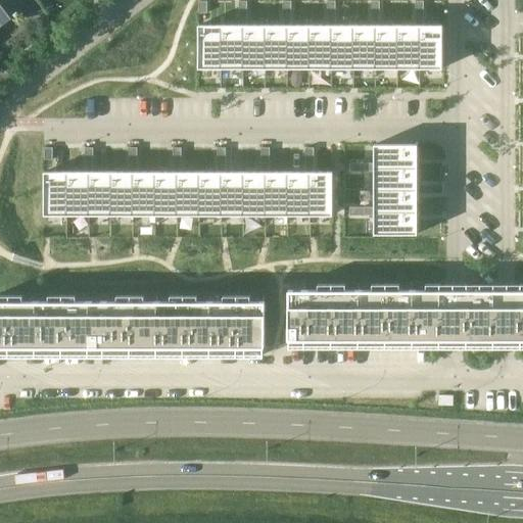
[(0,0),(0,27),(14,15),(15,16),(18,14),(18,13),(25,8),(17,0),(0,0)]
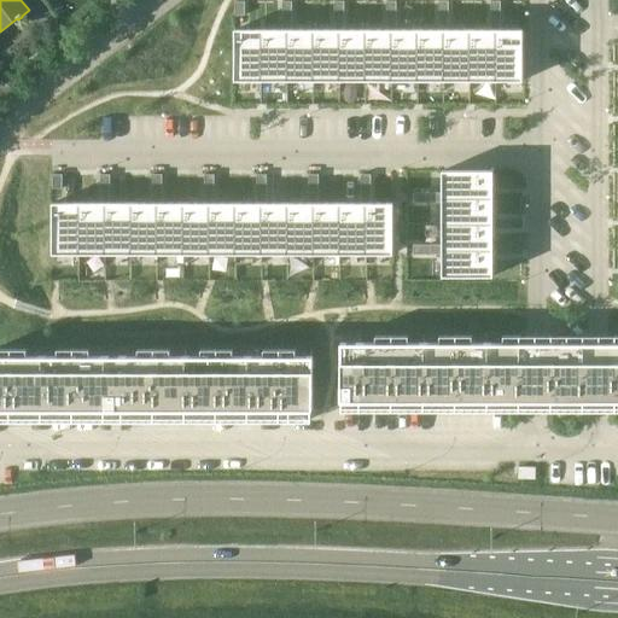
[(292,1),(283,1),(283,16),(292,16),(292,1)]
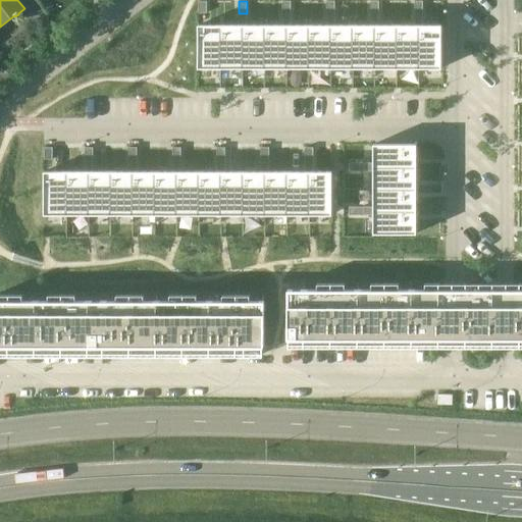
[(291,1),(282,1),(282,13),(291,13),(291,1)]
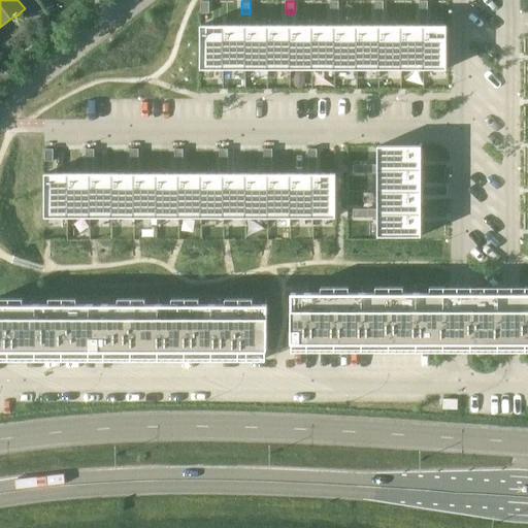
[(338,1),(330,1),(330,13),(338,13),(338,1)]
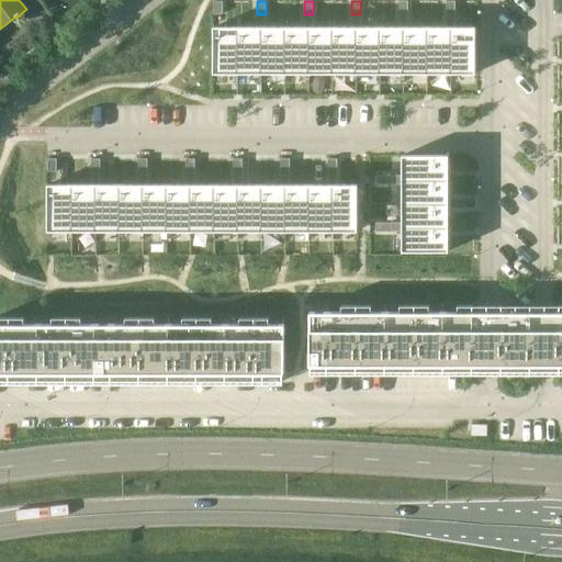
[(407,1),(398,1),(398,14),(407,14),(407,1)]
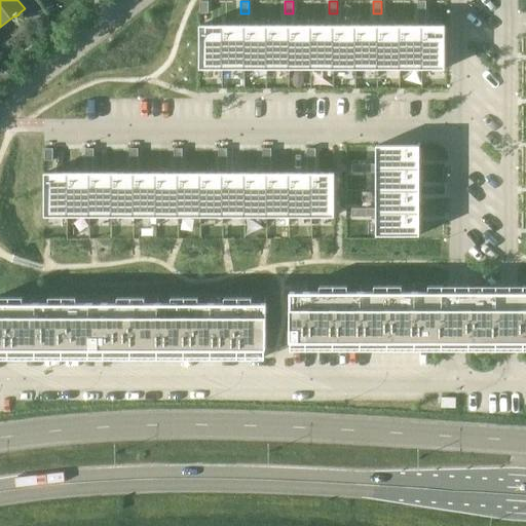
[(249,13),(240,13),(240,26),(245,26),(249,26),(249,13)]
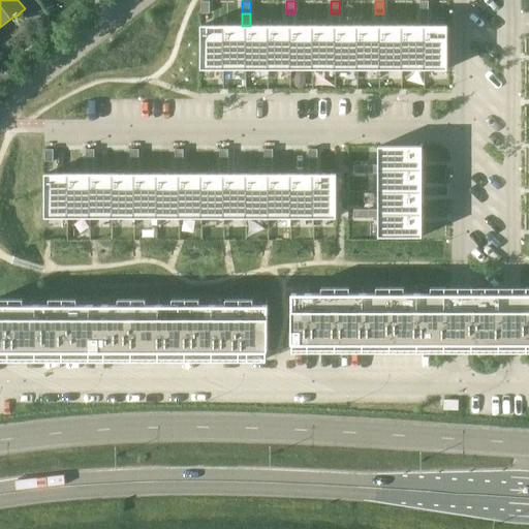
[(286,13),(286,26),(290,26),(294,26),(294,13),(286,13)]
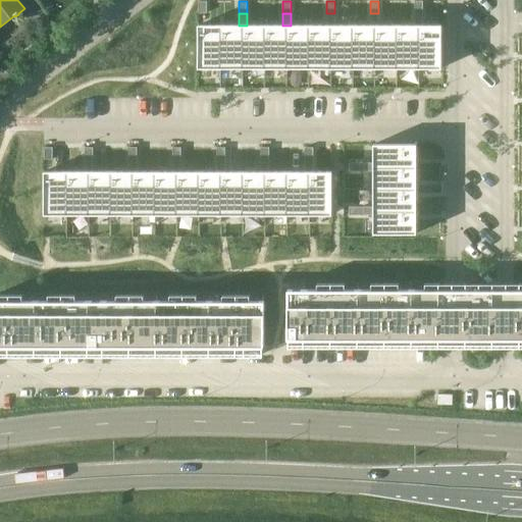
[(326,13),(326,25),(330,25),(334,25),(334,13),(326,13)]
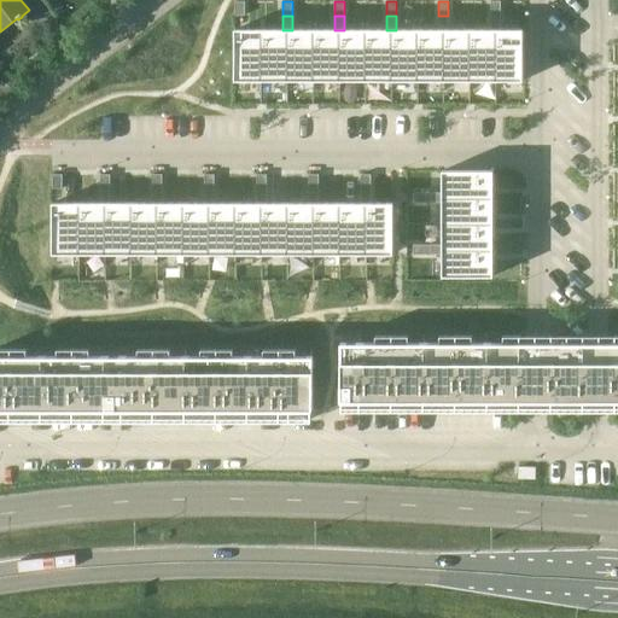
[(438,16),(438,30),(443,30),(448,30),(448,16),(438,16)]
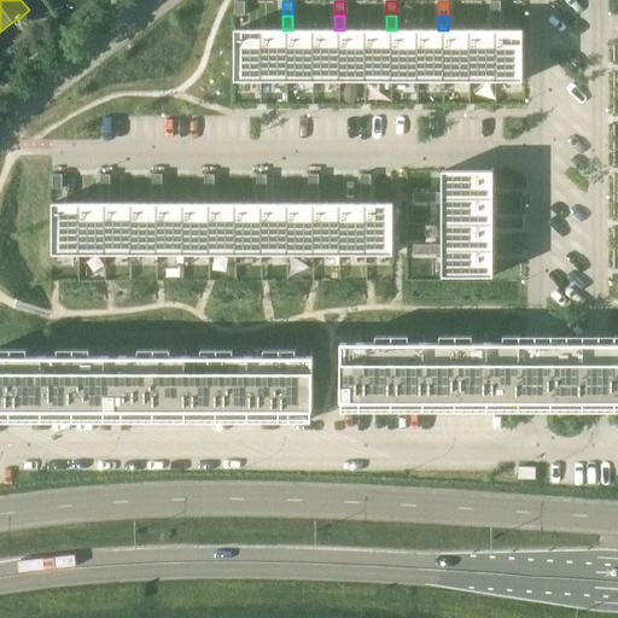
[(501,16),(491,16),(491,30),(496,30),(501,30),(501,16)]
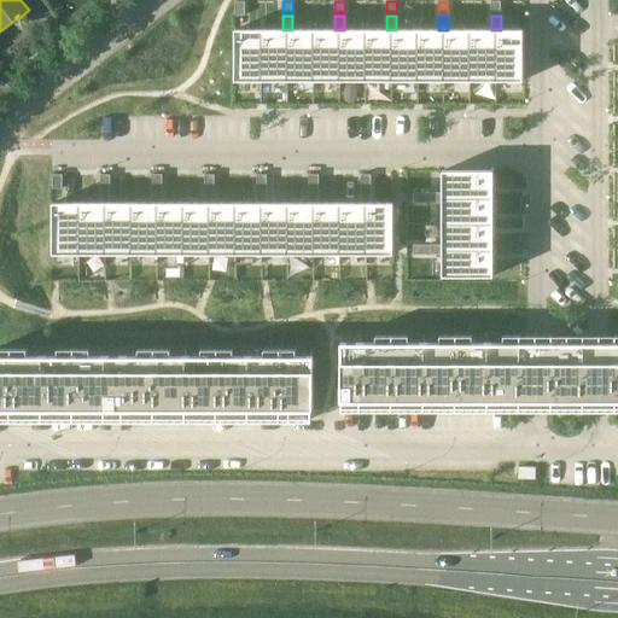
[(234,30),(234,81),(261,81),(261,30),(234,30)]
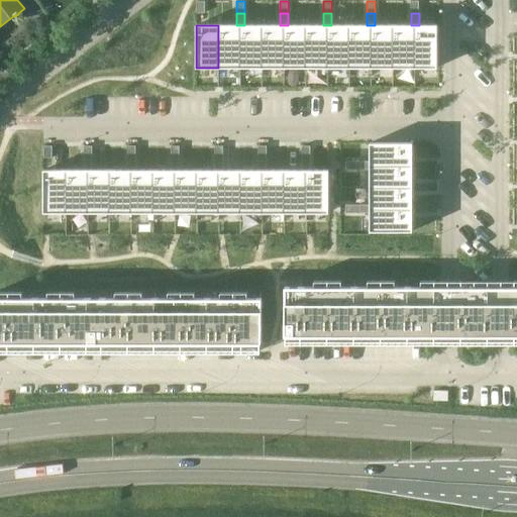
[(218,25),(218,68),(240,68),(240,25),(236,25),(218,25)]
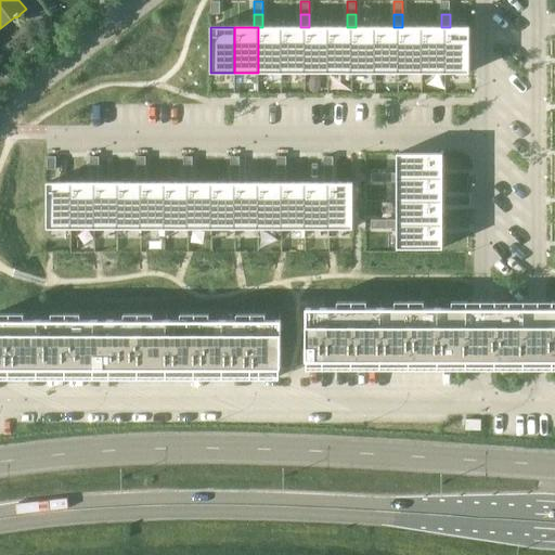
[(258,27),(258,73),(281,73),(281,27),(262,27),(258,27)]
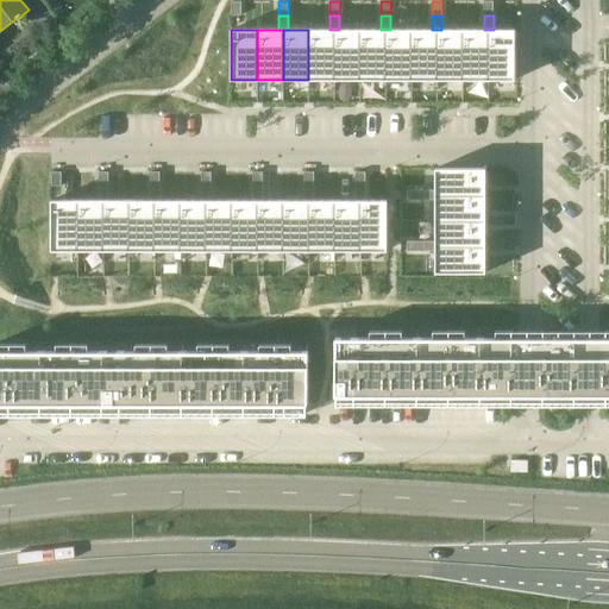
[(308,30),(308,80),(334,80),(334,30),(330,30),(308,30)]
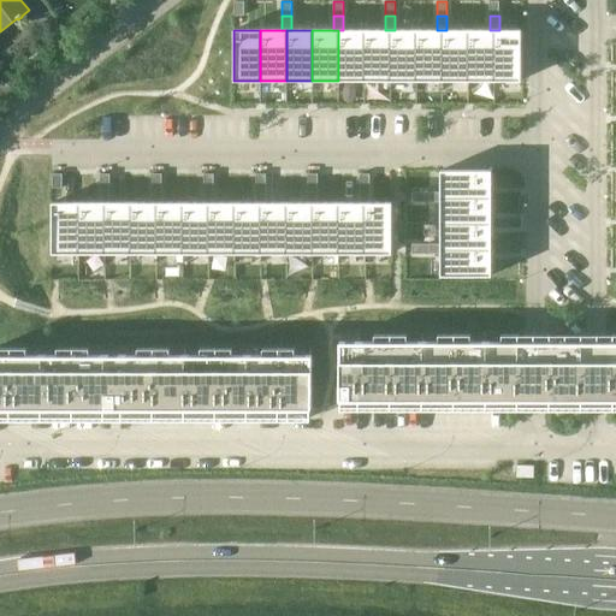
[(338,30),(338,81),(365,81),(365,30),(343,30),(338,30)]
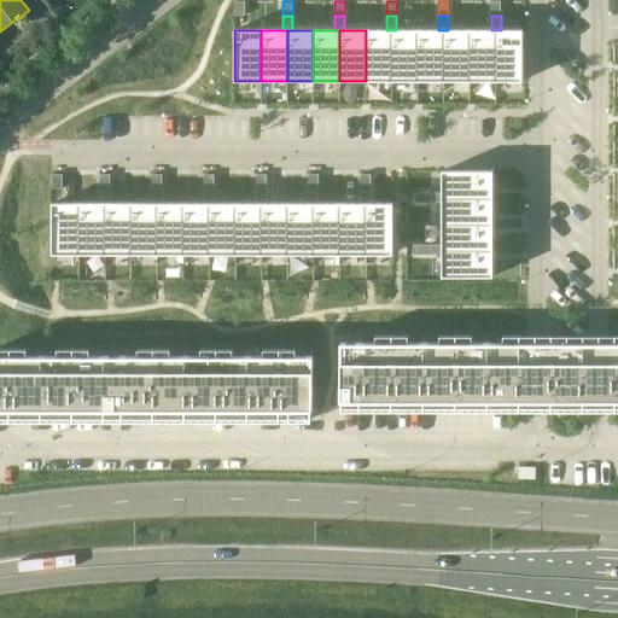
[(366,30),(366,81),(391,81),(391,30),(386,30),(366,30)]
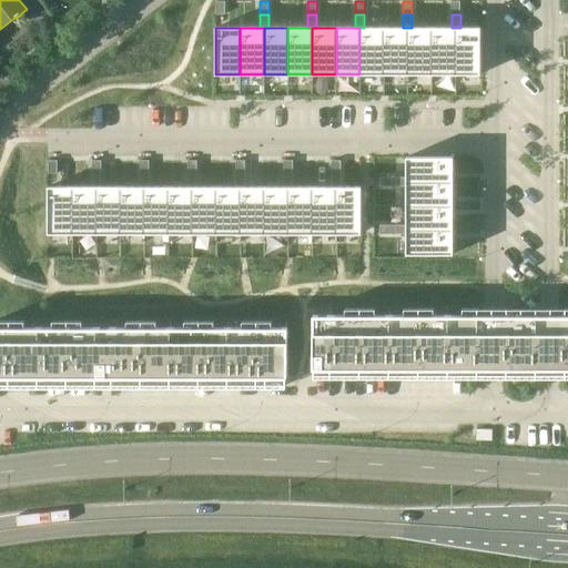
[(359,28),(359,74),(384,74),(384,28),(364,28),(359,28)]
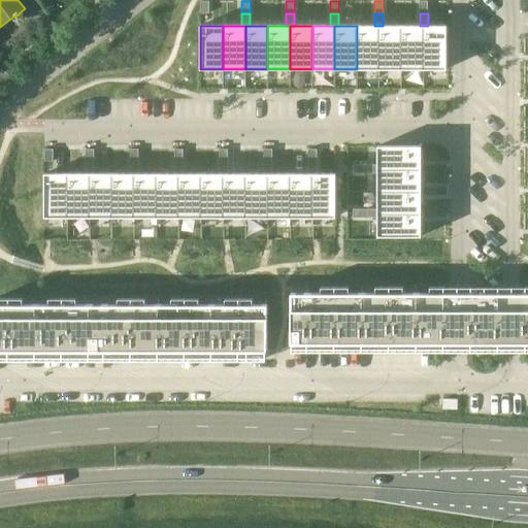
[(357,26),(357,69),(378,69),(378,26),(374,26),(357,26)]
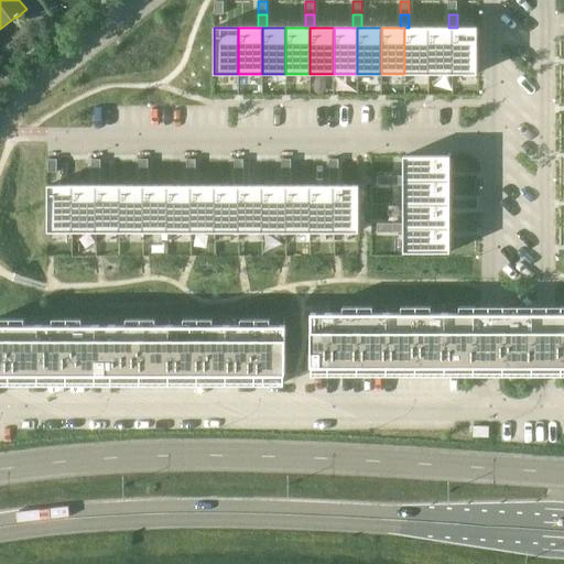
[(404,28),(404,74),(429,74),(429,28),(409,28),(404,28)]
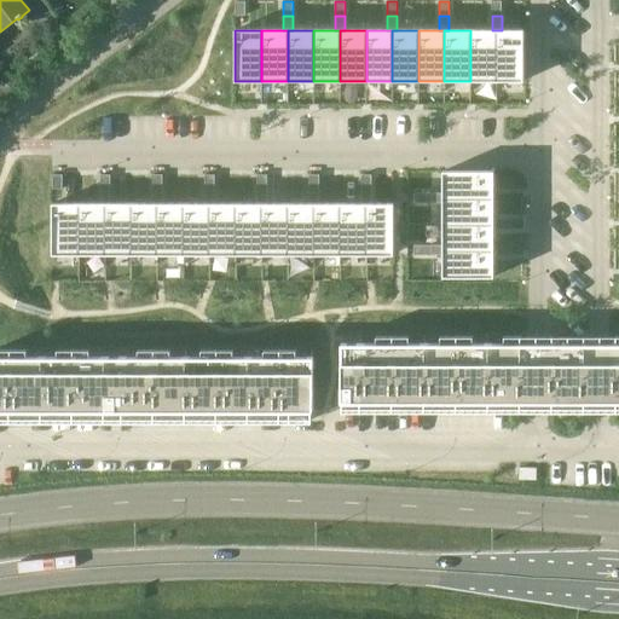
[(470,30),(470,81),(497,81),(497,30),(492,30),(470,30)]
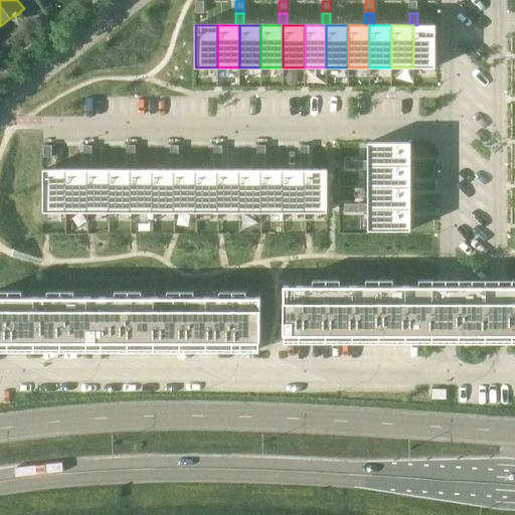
[(413,25),(413,67),(436,67),(436,25),(417,25),(413,25)]
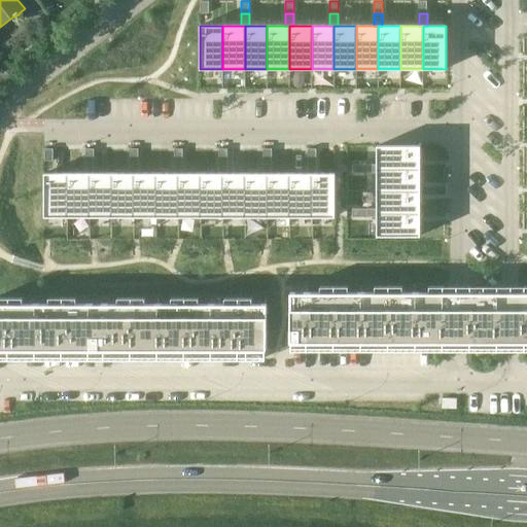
[(377,165),(377,169),(420,169),(420,146),(377,146),(377,165)]
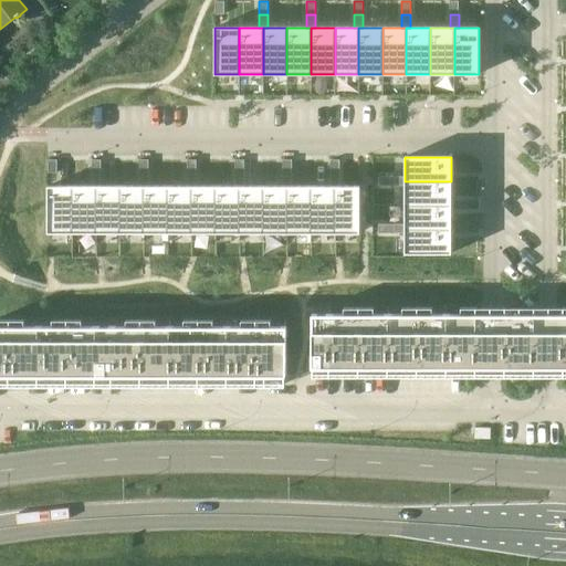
[(49,160),(48,173),(56,173),(56,160),(49,160)]
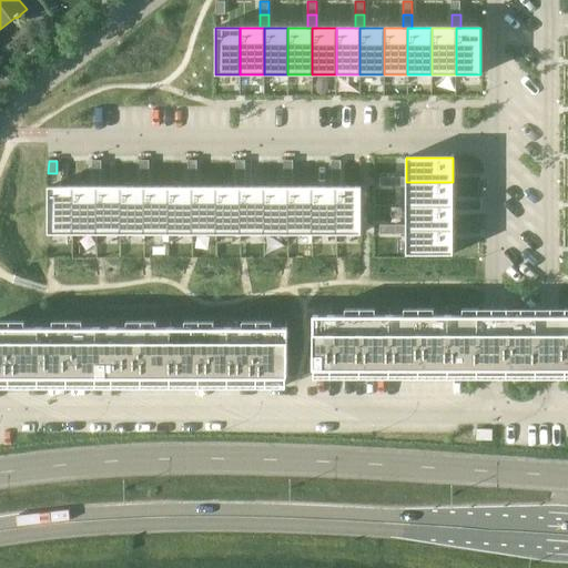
[(92,161),(92,174),(101,174),(101,161),(92,161)]
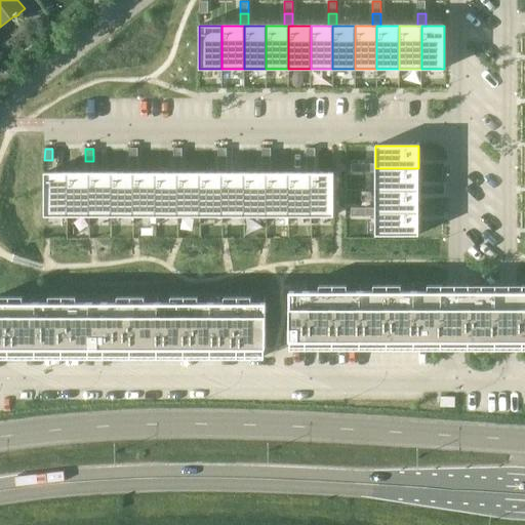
[(129,149),(129,161),(137,161),(137,149),(129,149)]
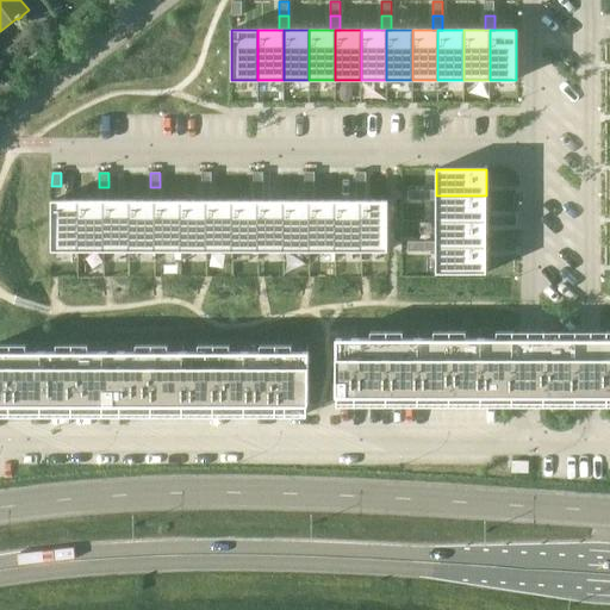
[(305,173),(305,187),(315,187),(315,173),(305,173)]
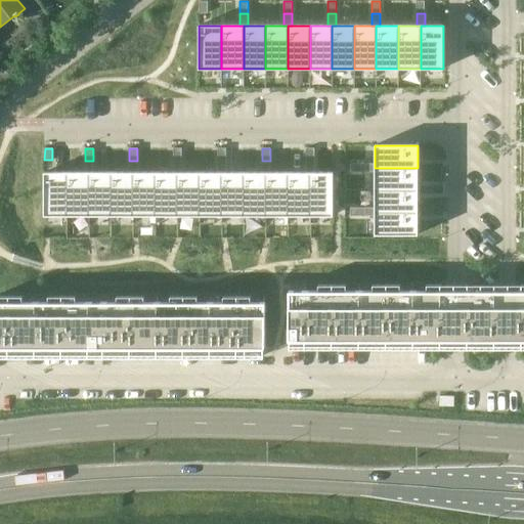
[(306,148),(306,161),(314,161),(314,148),(306,148)]
